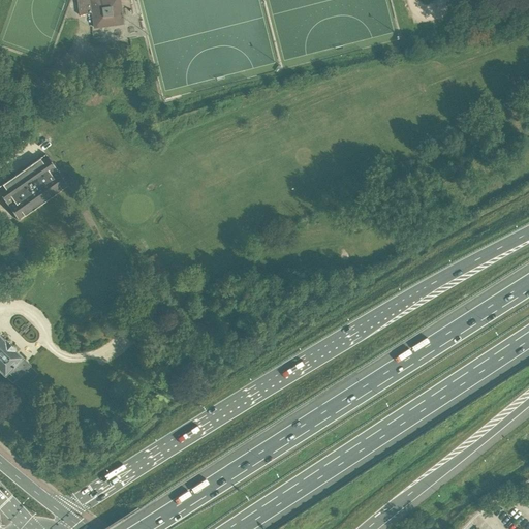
[(76,0),(80,16),(93,13),(95,28),(124,24),(120,0),(76,0)]
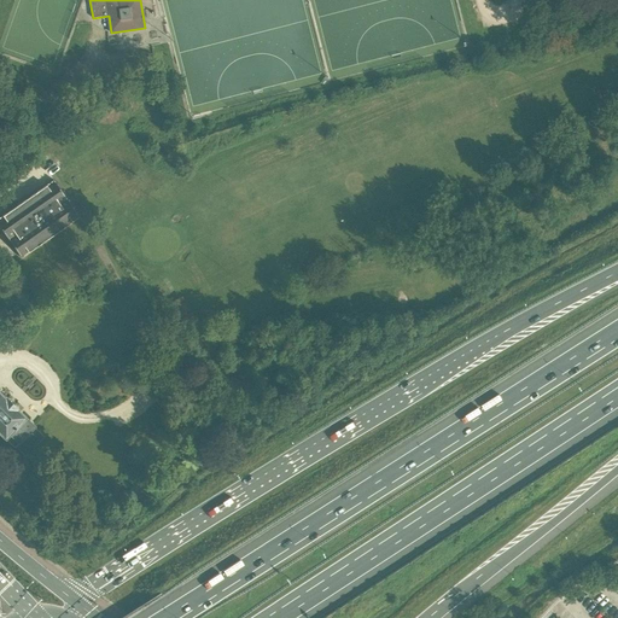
[(79,215),(54,181),(56,181),(54,180),(52,181),(0,217),(0,226),(21,256),(22,257),(23,256),(79,217),(80,216),(79,215)]
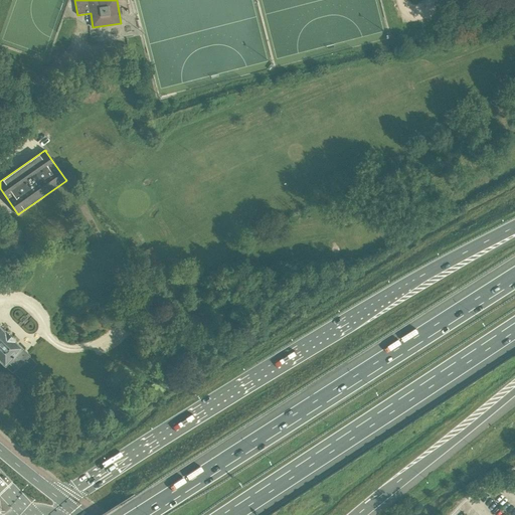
[(213,290),(219,285),(215,281),(210,286),(213,290)]
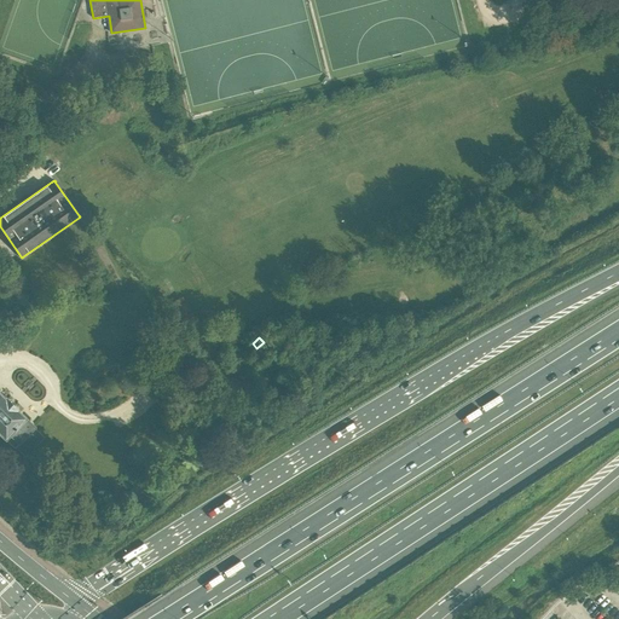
[(44,437),(34,428),(35,427),(25,417),(18,410),(13,405),(16,404),(16,403),(12,400),(10,401),(5,398),(0,393),(0,433),(5,439),(15,449),(16,446),(25,456),(44,437)]
